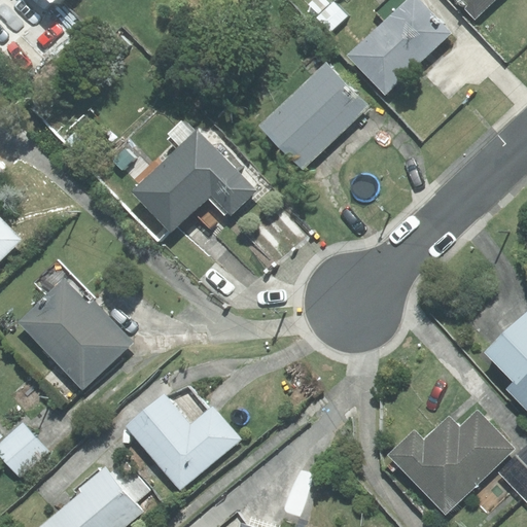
[(349,56),(385,94),(449,33),(418,0),(385,0),(375,10),(385,22),(349,56)]
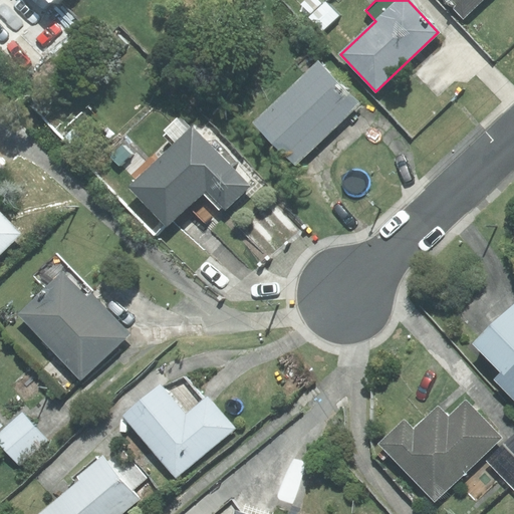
[(446,0),(464,18),(482,0),(446,0)]
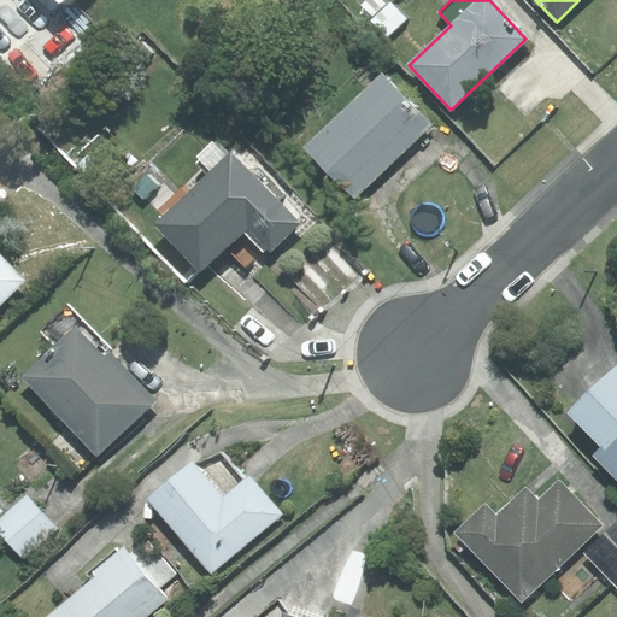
[(66,1),(24,40),(51,68),(92,29),(66,1)]
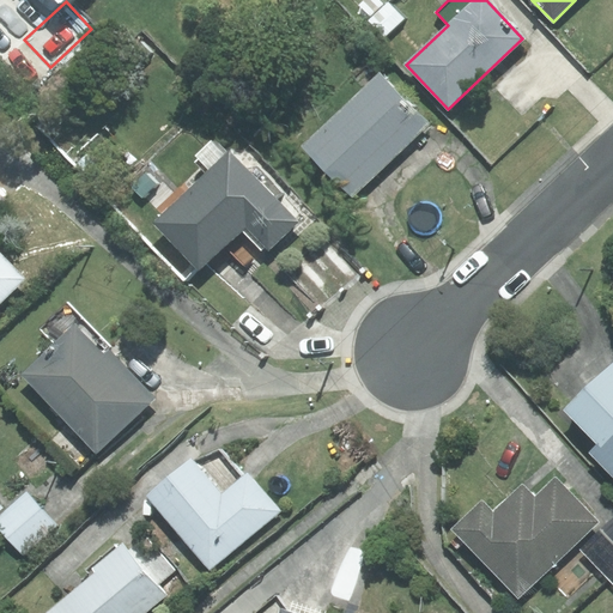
[(430,125),(380,72),(303,146),(352,198),(430,125)]
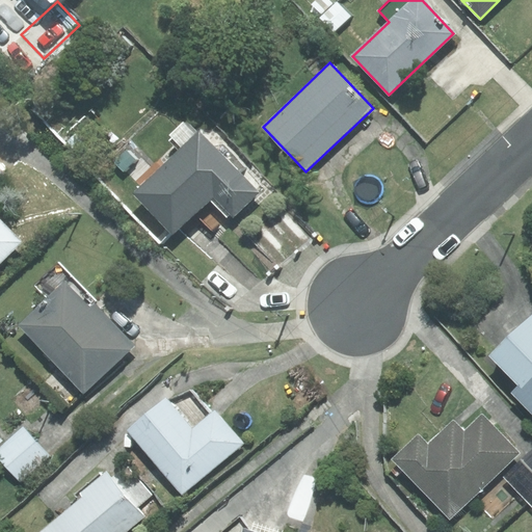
[(168,140),(177,150),(131,192),(171,235),(194,213),(211,231),(230,213),(233,216),(258,192),(189,121),(168,140)]
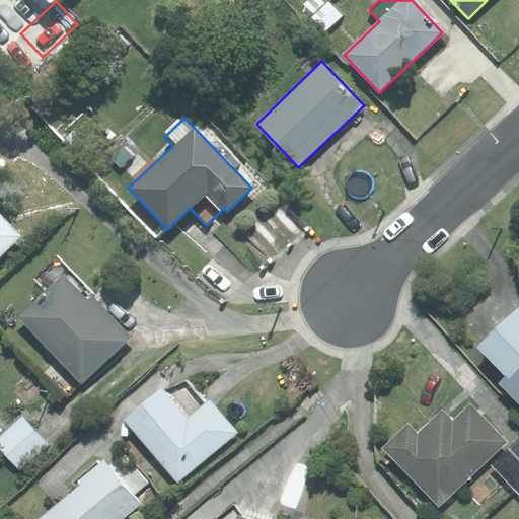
[(0,217),(0,254),(19,237),(0,217)]
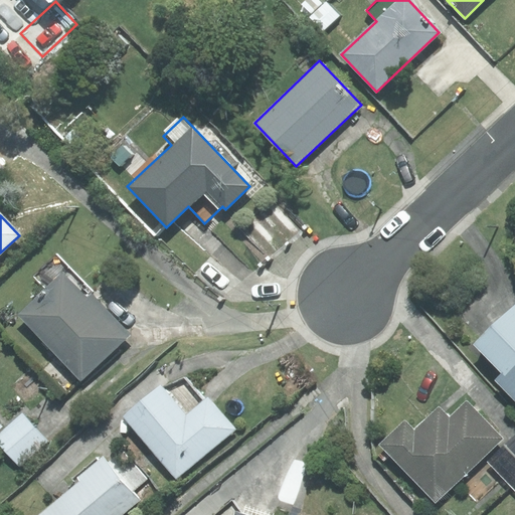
[(44,289),(18,315),(80,380),(127,334),(57,254),(34,278),(44,289)]
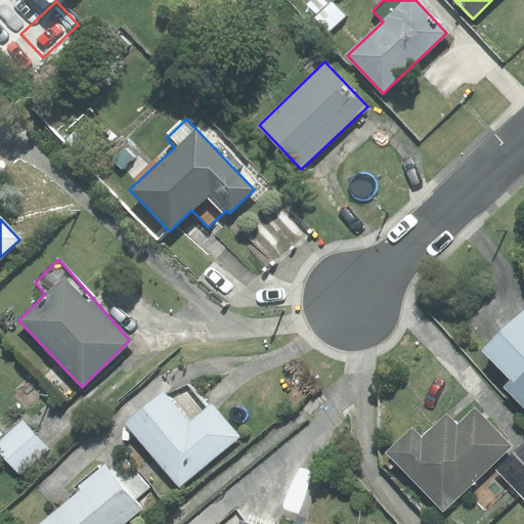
[(512,380),(506,386),(523,405),(523,312),(484,351),(512,380)]
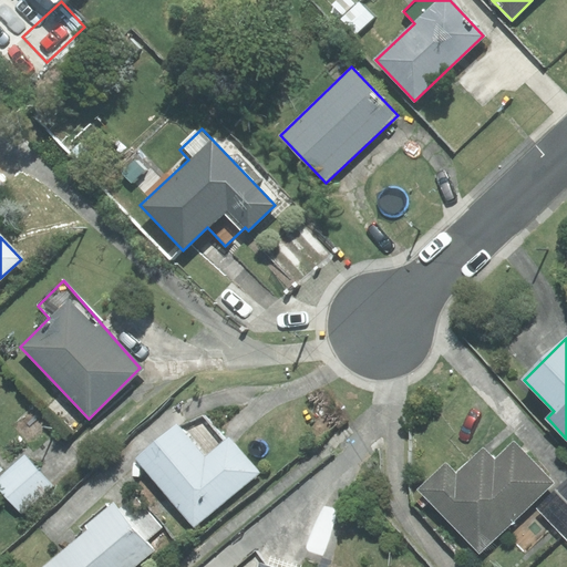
[(179,425),(138,459),(194,525),(257,473),(228,439),(224,442),(203,415),(179,425)]
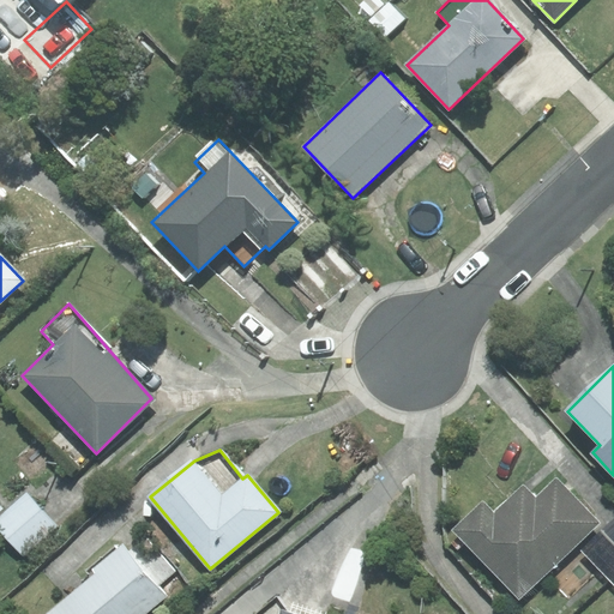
[(482,501),(452,530),(519,599),(599,523),(557,480),(536,499),(523,486),(494,513),(482,501)]
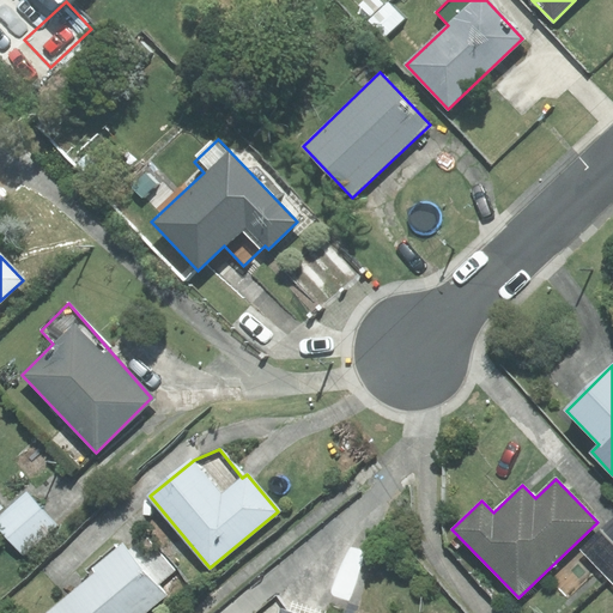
[(26,492),(0,515),(0,528),(23,554),(56,526),(26,492)]
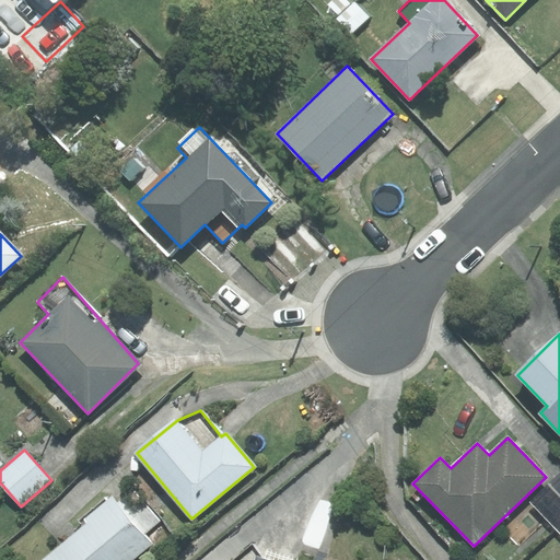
[(559,471),(529,501),(559,532),(559,471)]
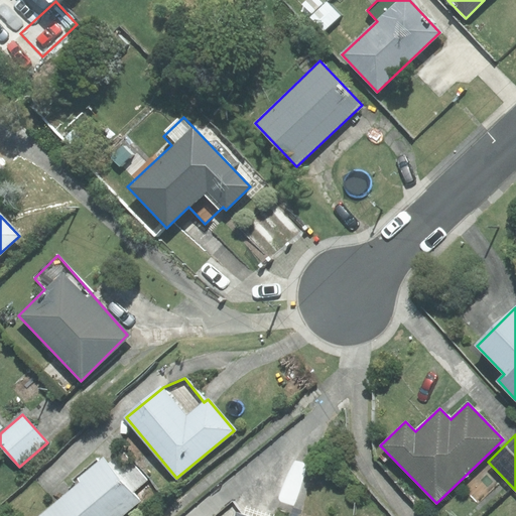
[(40,515),(120,515),(139,501),(132,493),(148,480),(124,450),(109,464),(103,456),(73,481),(77,486),(40,515)]
